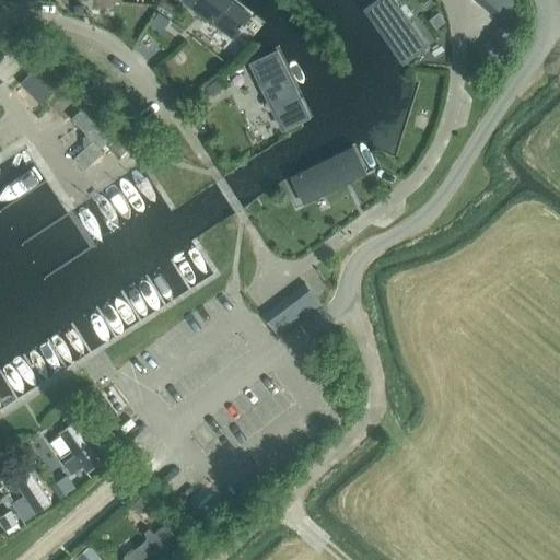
[(229,0),(178,0),(232,39),(249,16),(229,0)]
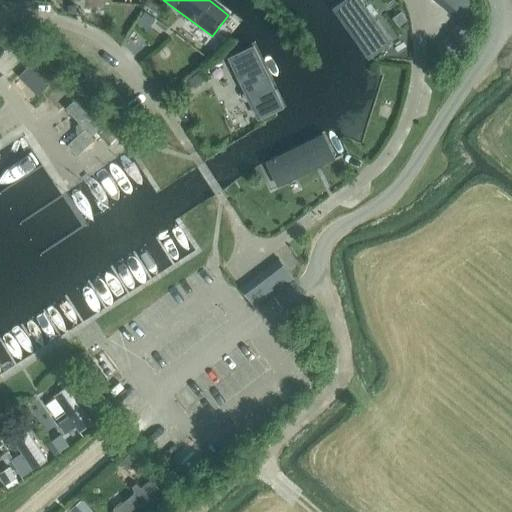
[(387,48),(352,0),(339,0),(331,6),(369,60),(387,48)]
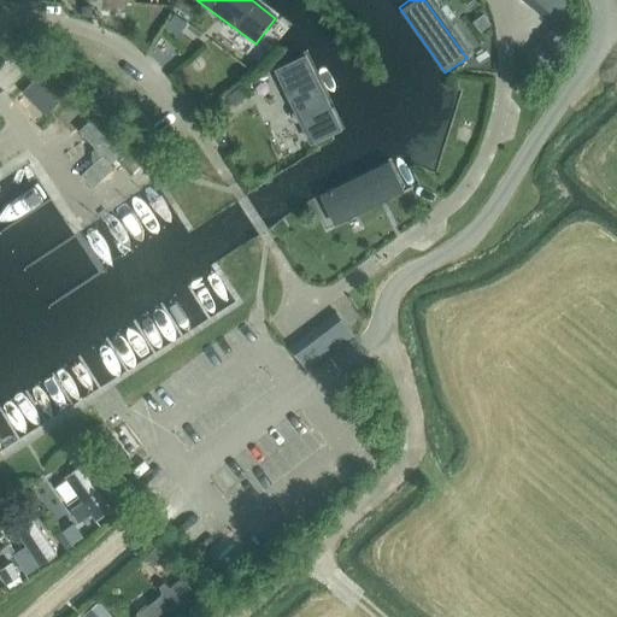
[(540,15),(551,0),(533,0),(529,5),(540,15)]
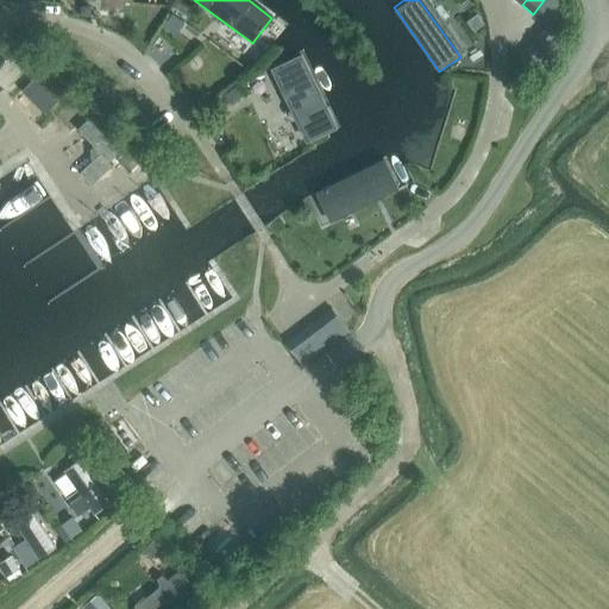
[(544,23),(563,1),(560,0),(544,0),(533,14),(544,23)]
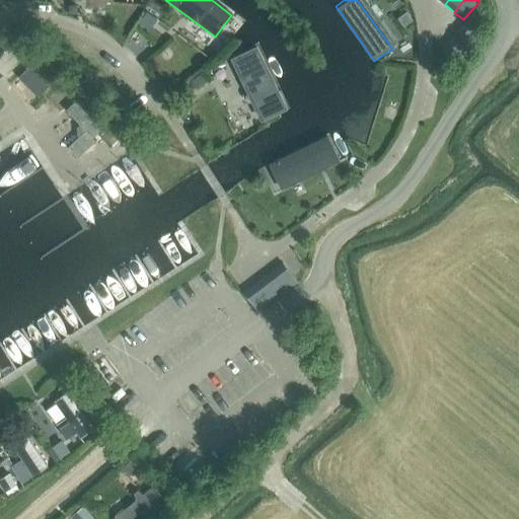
[(146,14),(140,23),(148,29),(154,20),(146,14)]
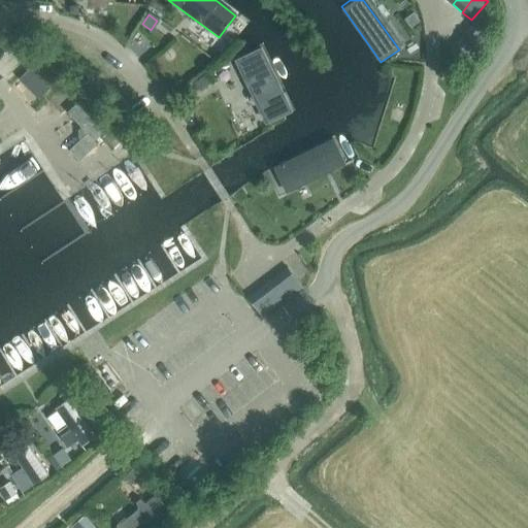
[(414,14),(406,20),(411,26),(418,21),(414,14)]
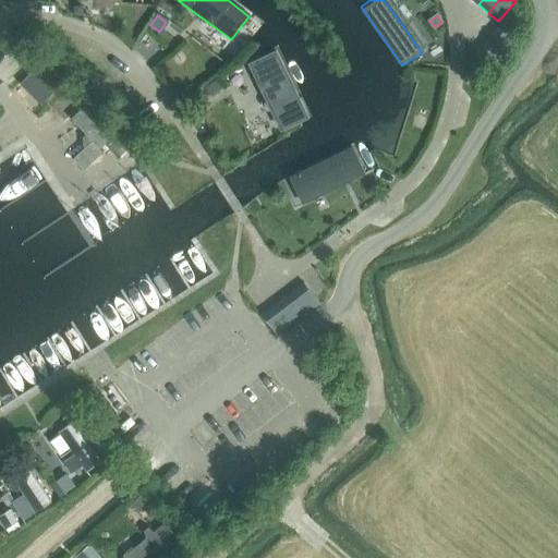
[(278,44),(247,57),(279,129),(310,117),(278,44)]
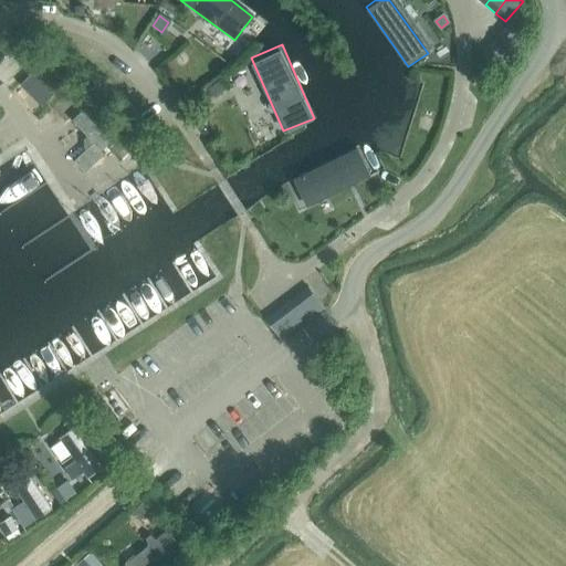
[(44,103),(56,92),(35,70),(23,81),(44,103)]
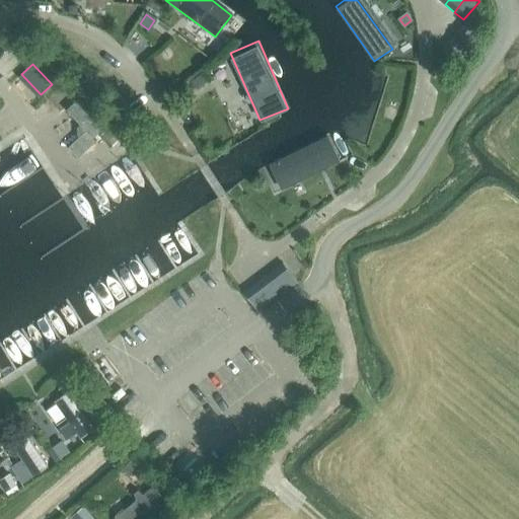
[(339,134),(367,144),(388,80),(360,71),(339,134)]
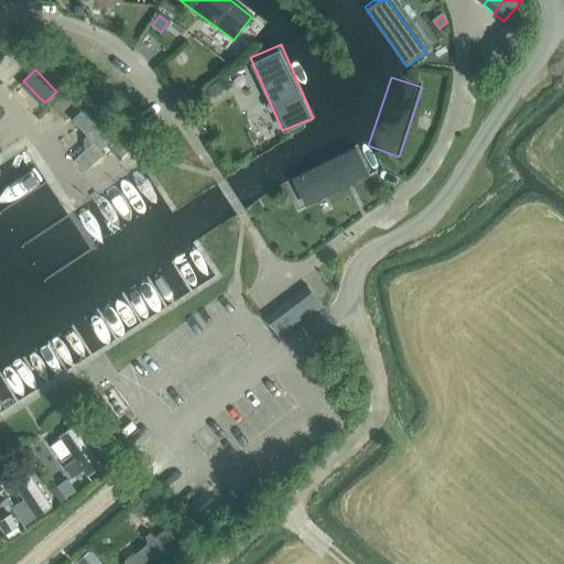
[(224,88),(218,79),(207,88),(214,96),(224,88)]
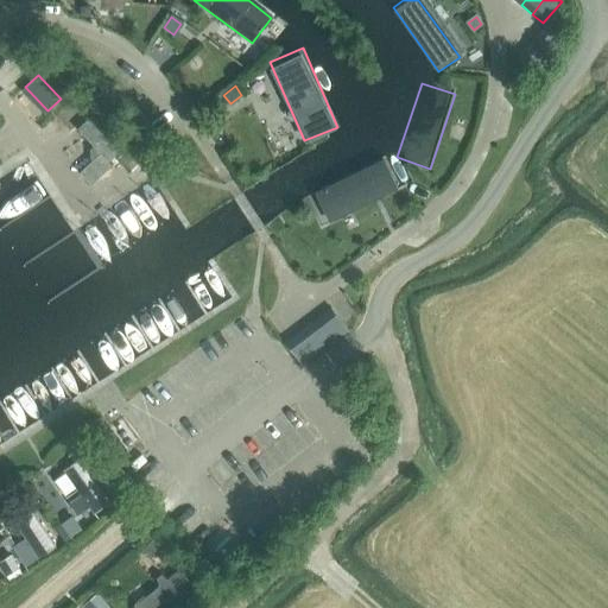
[(92,185),(112,165),(108,162),(121,149),(90,116),(77,128),(94,146),(90,150),(90,157),(93,160),(78,175),(92,185)]
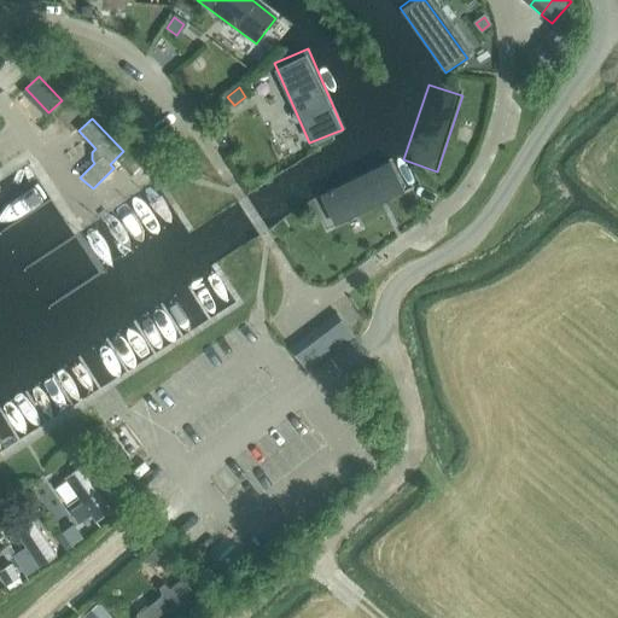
[(141,165),(129,152),(120,161),(132,174),(141,165)]
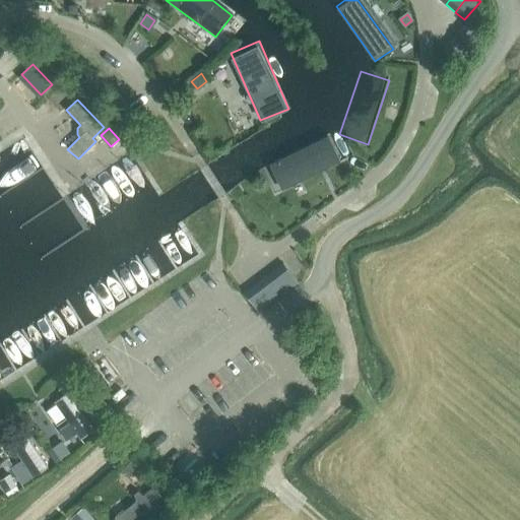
[(332,142),(264,176),(277,200),(344,168),(332,142)]
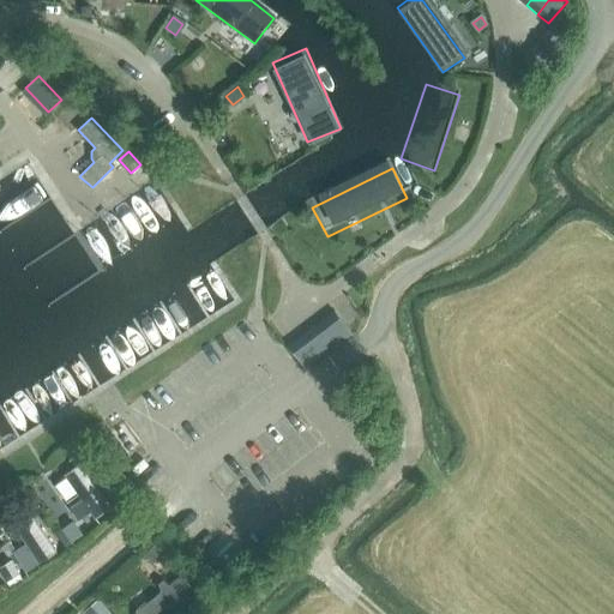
[(333,313),(321,320),(338,343),(350,335),(333,313)]
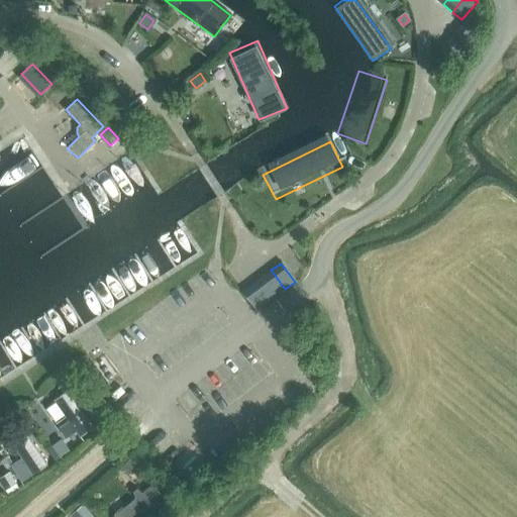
[(262,277),(275,296),(285,289),(271,270),(262,277)]
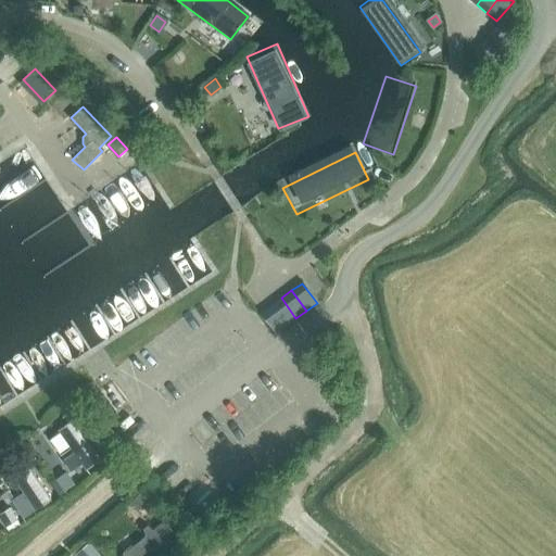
[(270,305),(286,326),(295,318),(281,298),(270,305)]
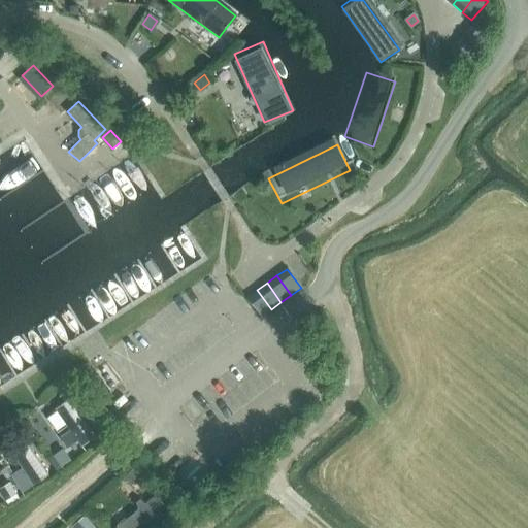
[(248,297),(261,317),(271,309),(257,290),(248,297)]
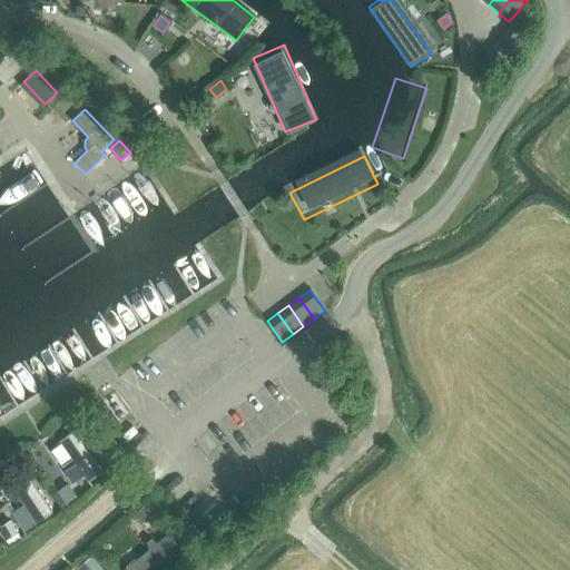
[(104,470),(75,431),(61,441),(76,462),(84,473),(89,480),(104,470)]
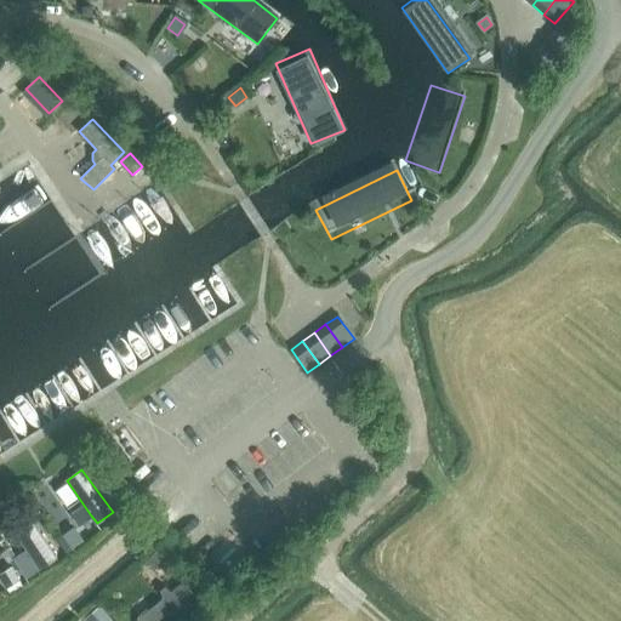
[(9,518),(40,568),(63,554),(30,503),(9,518)]
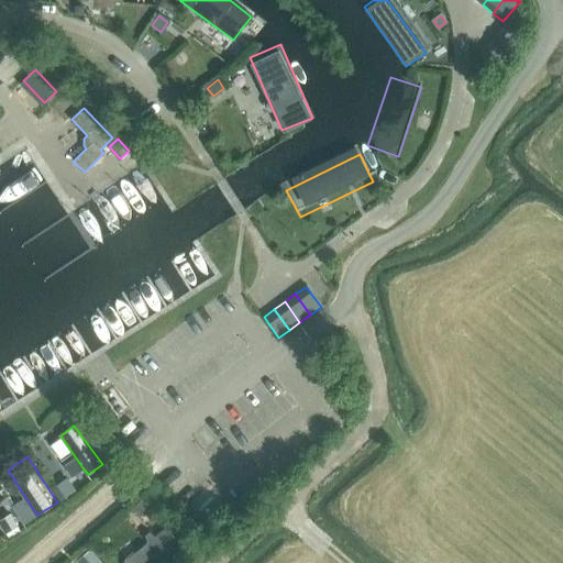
[(75,456),(65,464),(73,475),(83,467),(75,456)]
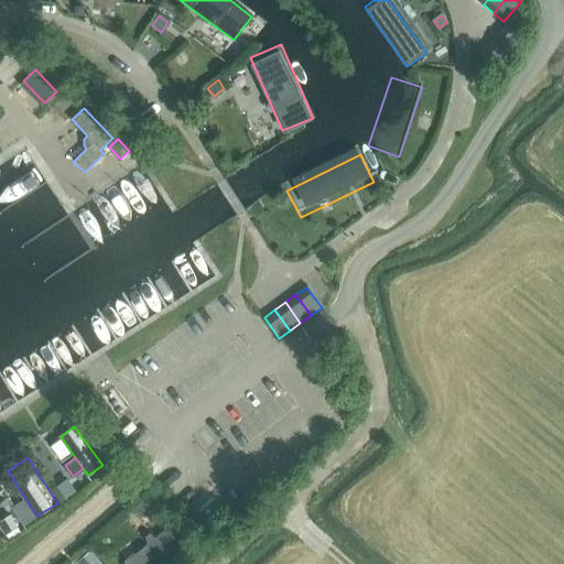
[(58,486),(66,497),(74,490),(66,480),(58,486)]
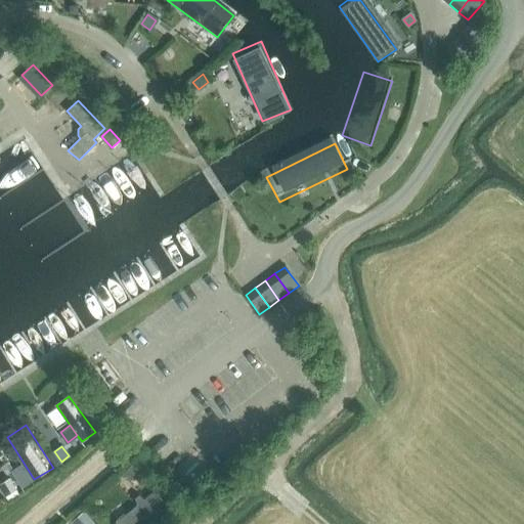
[(132,479),(137,474),(130,466),(125,471),(132,479)]
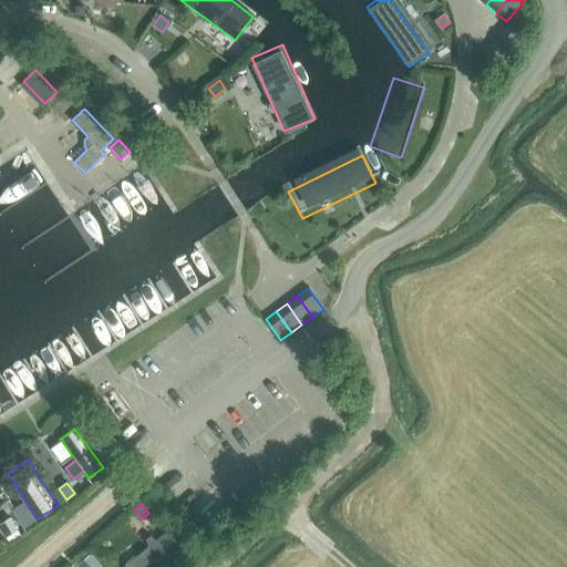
[(0,525),(0,529),(4,537),(17,531),(10,519),(0,525)]
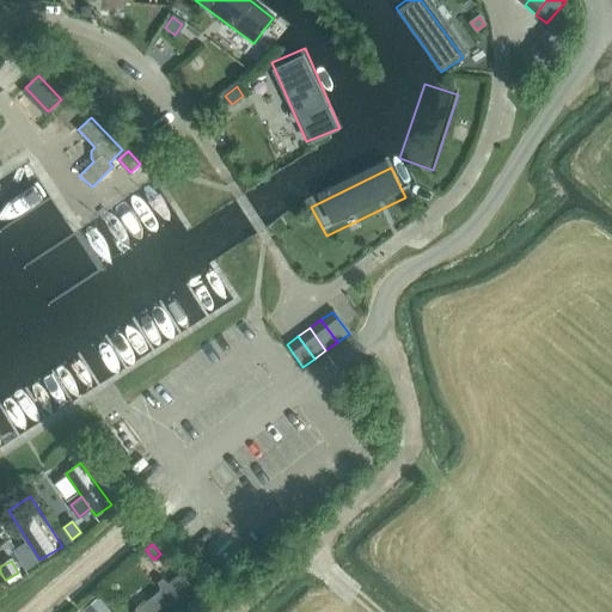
[(187,568),(133,600),(139,611),(151,611),(197,586),(187,568)]
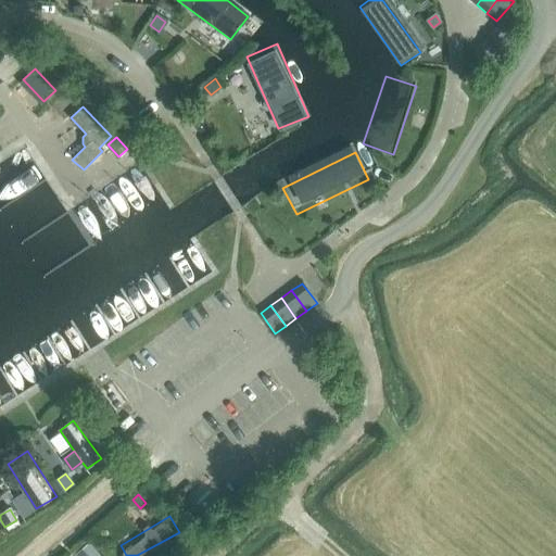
[(101,555),(90,543),(76,554),(78,555),(101,555)]
